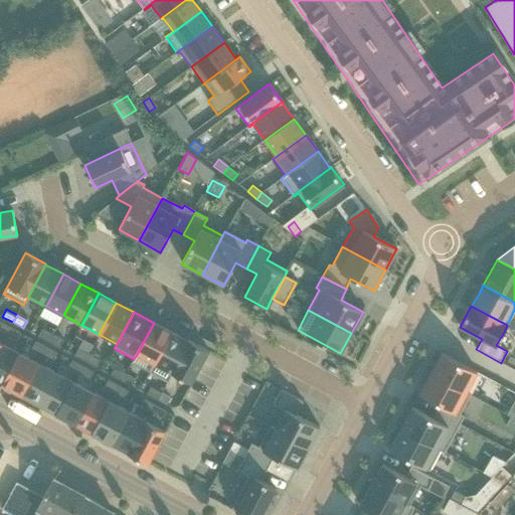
[(0,331),(6,335),(10,328),(0,322),(0,331)]
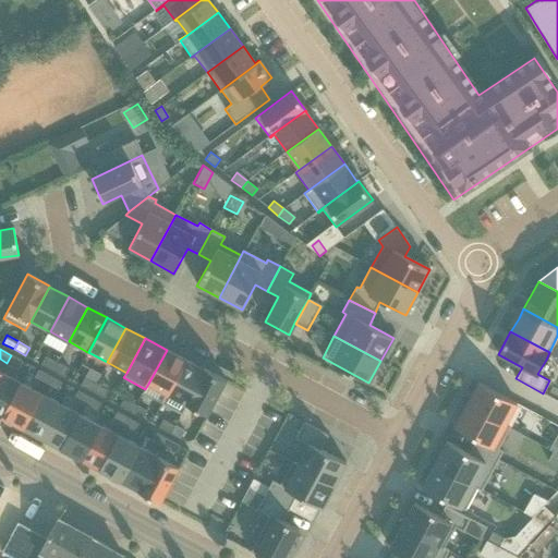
[(166,393),(184,359),(167,350),(148,384),(166,393)]
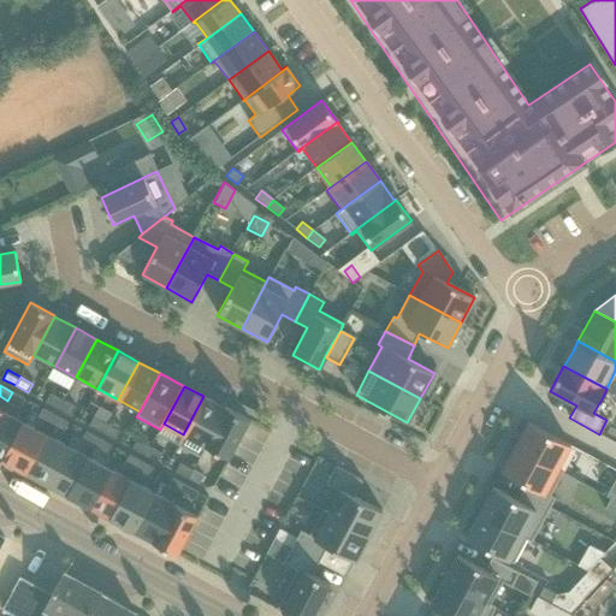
[(19,407),(24,398),(12,392),(7,401),(19,407)]
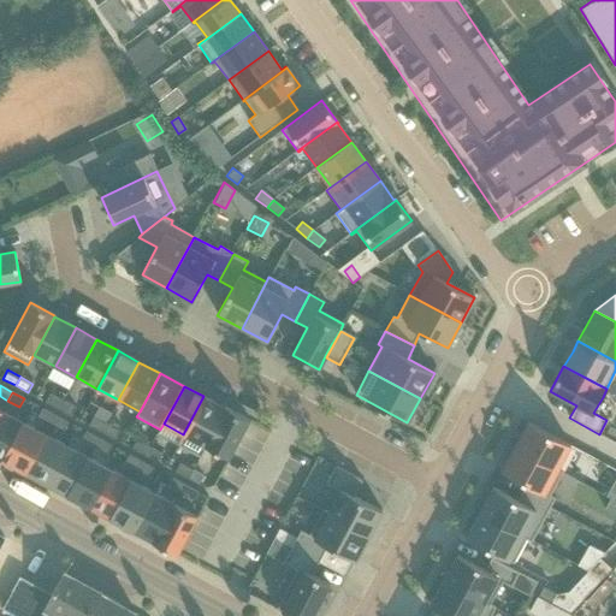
[(58,409),(63,400),(51,394),(46,402),(58,409)]
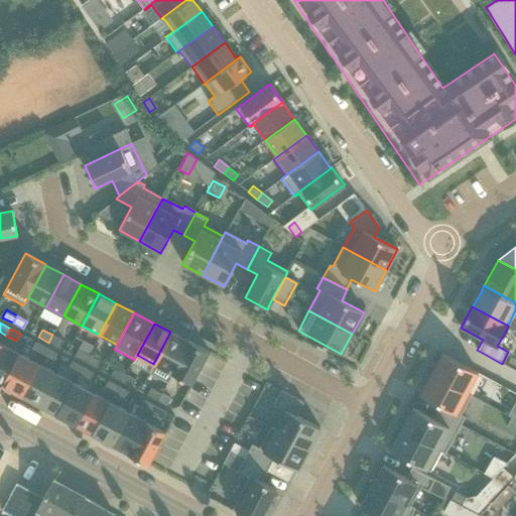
[(172,375),(190,342),(188,341),(187,341),(170,332),(153,364),(148,372),(168,383),(172,375)]
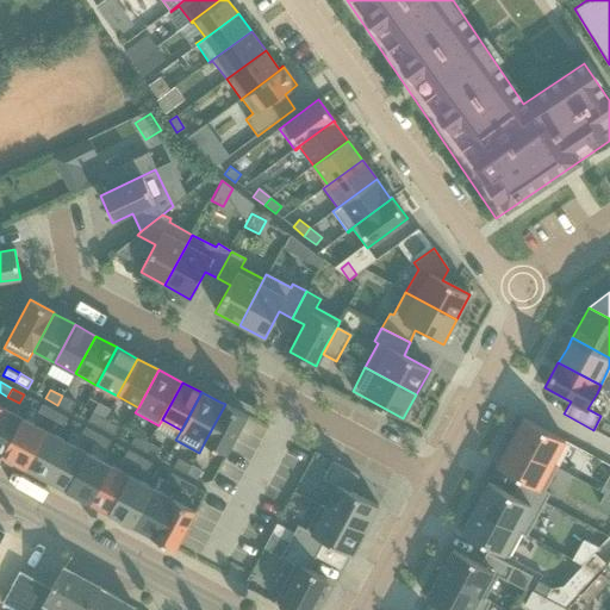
[(70,411),(75,403),(62,396),(57,405),(70,411)]
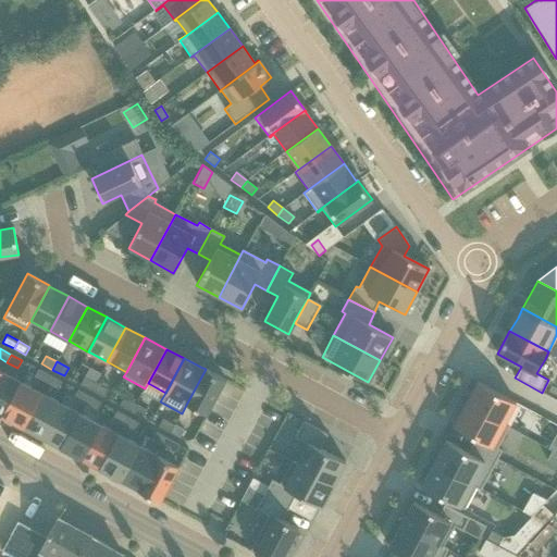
[(46,383),(50,375),(38,369),(34,376),(46,383)]
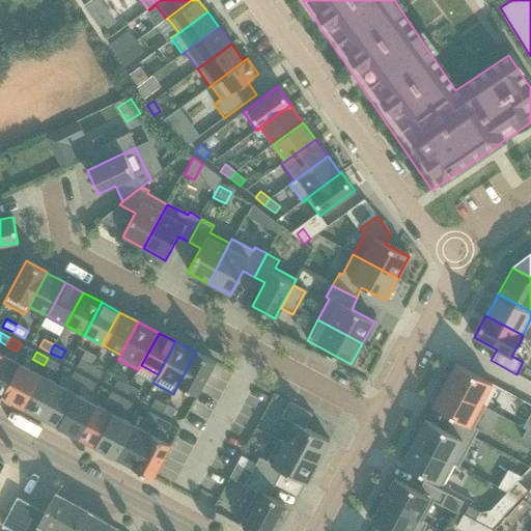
[(196,395),(215,362),(196,352),(177,386),(196,395)]
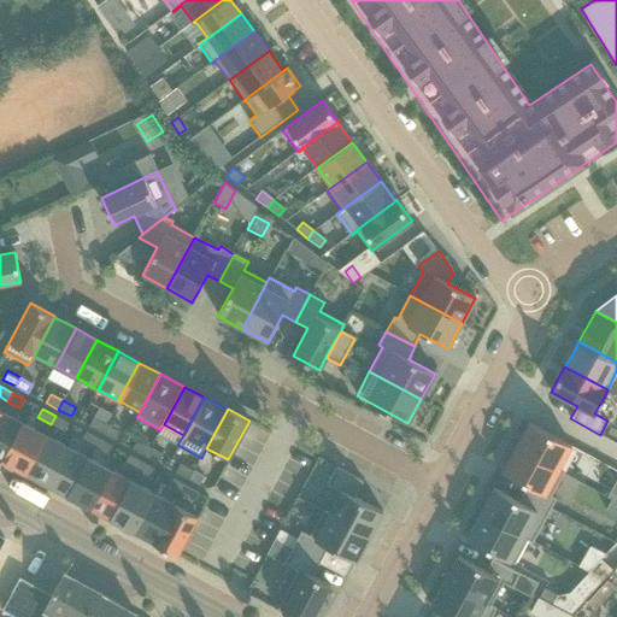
[(0,460),(3,462),(23,423),(5,413),(0,422),(0,460)]
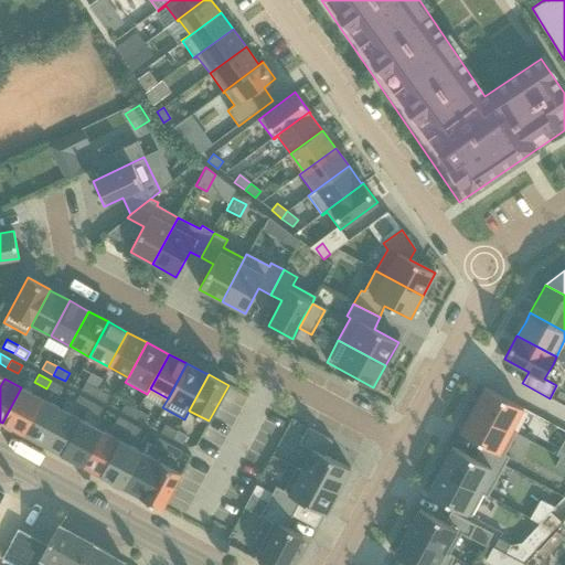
[(57,395),(62,387),(51,381),(46,388),(57,395)]
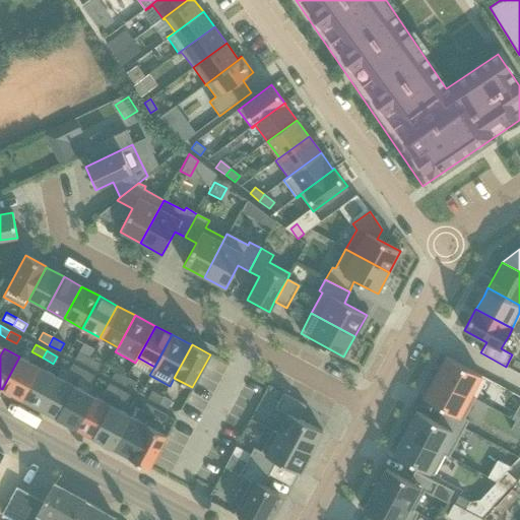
[(85,365),(89,358),(78,351),(75,359),(85,365)]
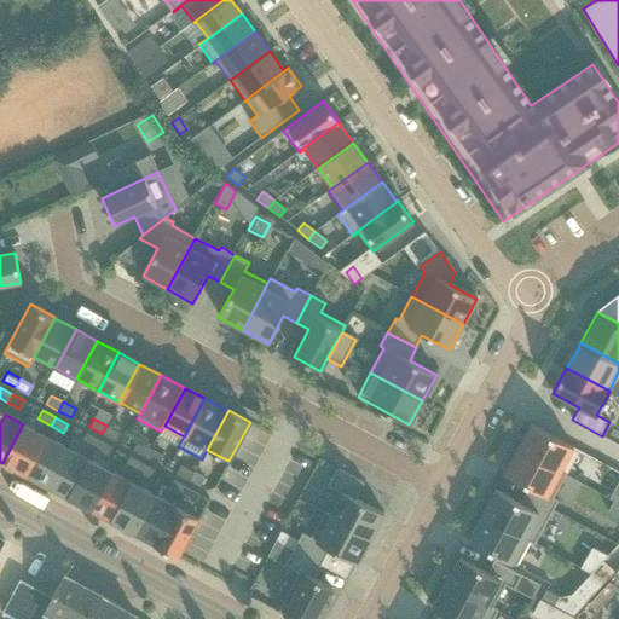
[(25,476),(46,438),(23,424),(3,463),(25,476)]
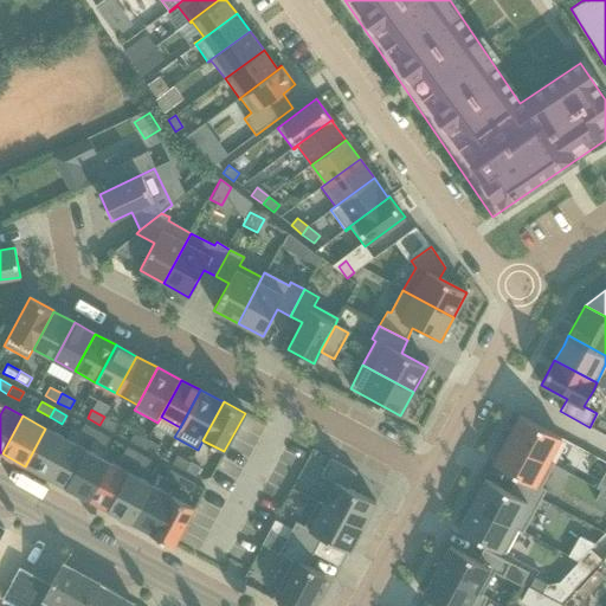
[(519,416),(507,440),(553,465),(554,464),(548,461),(561,438),(519,416)]
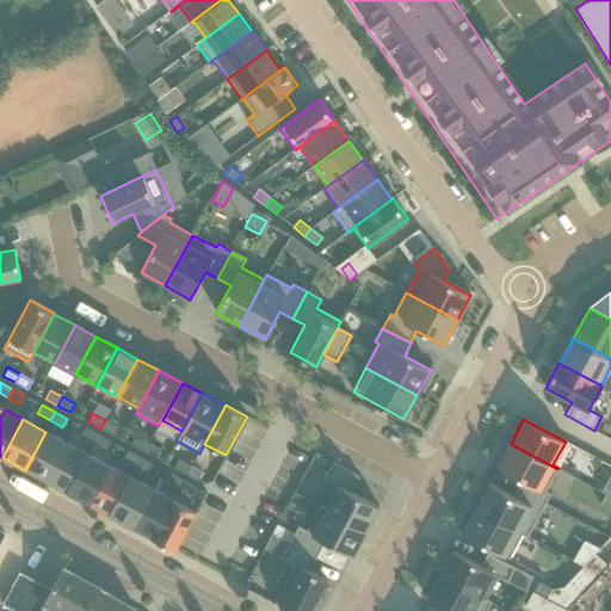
[(113,436),(118,427),(105,420),(100,429),(113,436)]
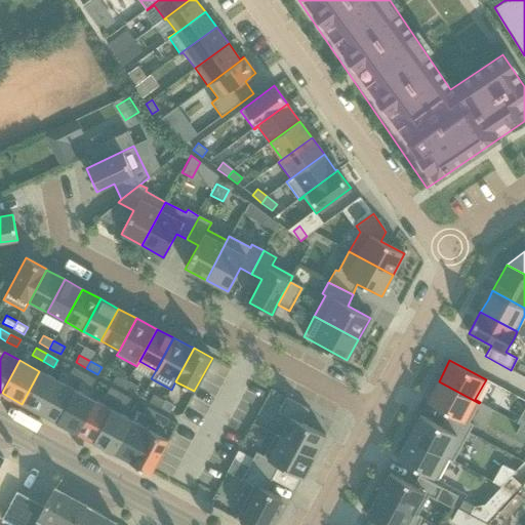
[(80,381),(84,373),(73,368),(69,375),(80,381)]
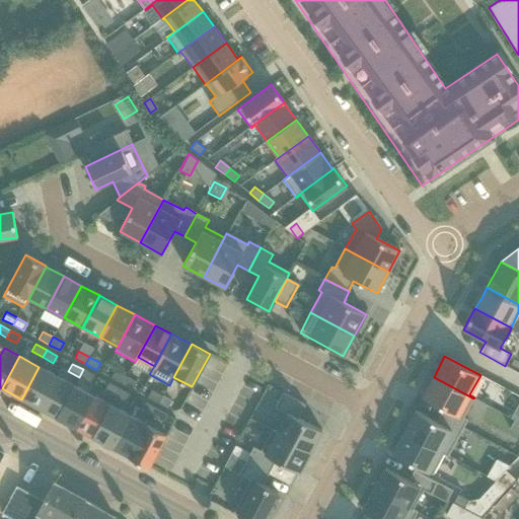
[(39,409),(56,376),(39,367),(21,399),(39,409)]
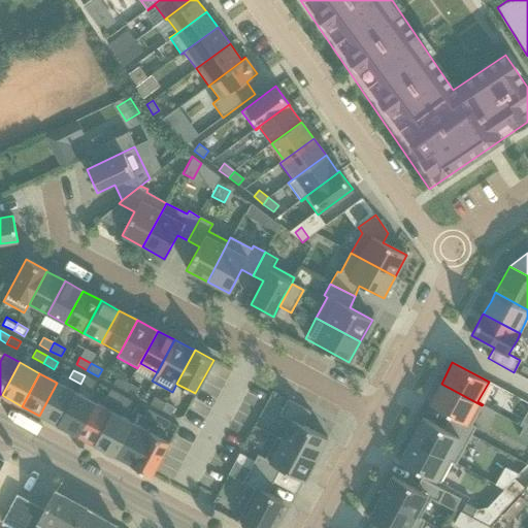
[(91,389),(95,382),(85,375),(80,384),(91,389)]
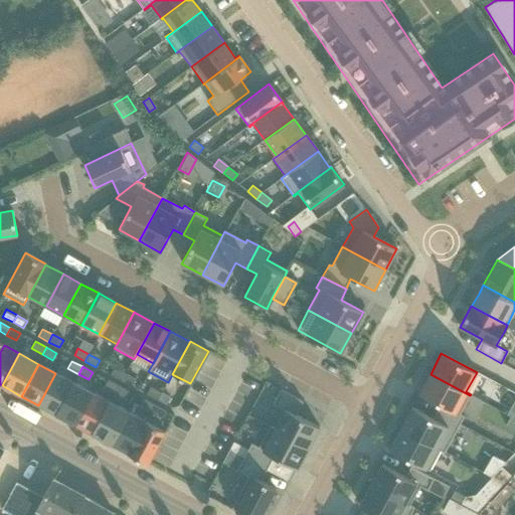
[(121,380),(125,373),(114,368),(111,375),(121,380)]
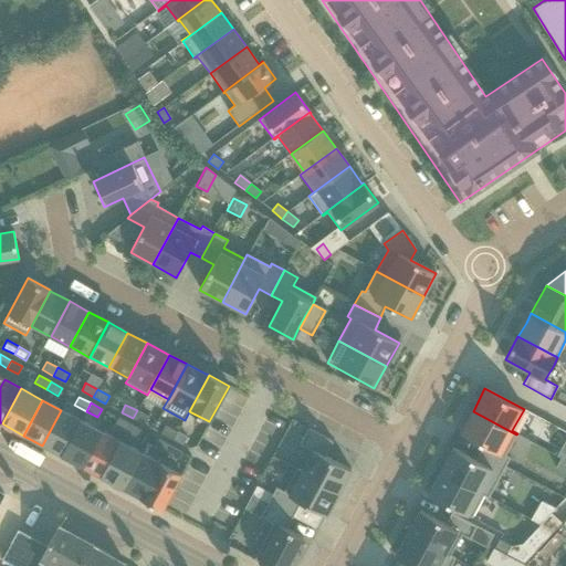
[(60,454),(79,419),(61,410),(42,446),(60,454)]
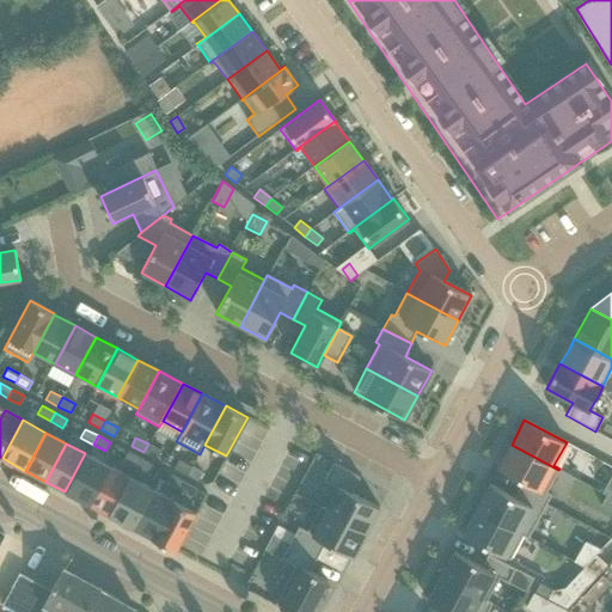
[(157,459),(161,451),(148,444),(144,452),(157,459)]
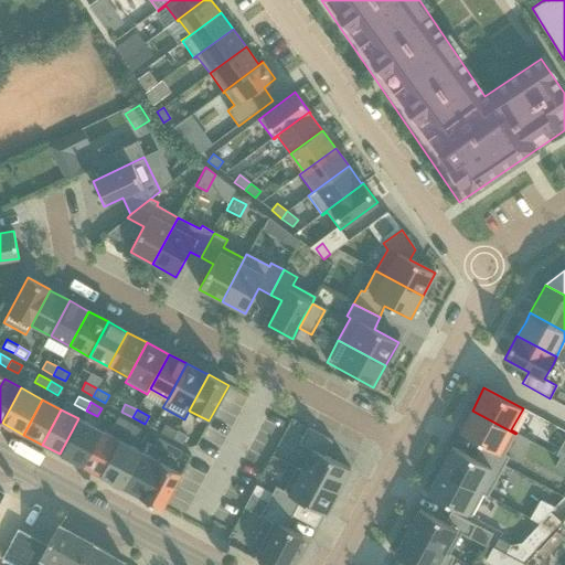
[(472,411),(460,433),(483,445),(499,454),(500,451),(504,454),(515,434),(472,411)]
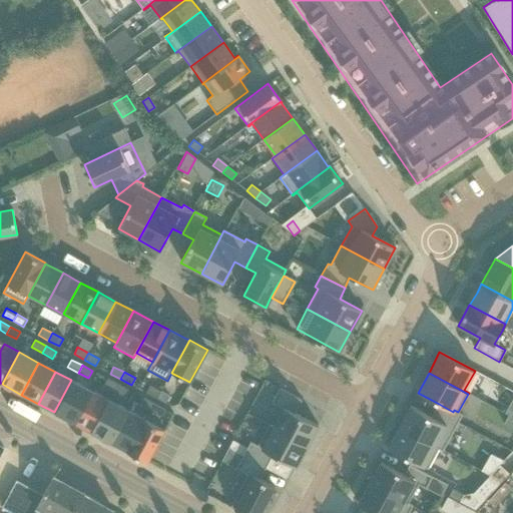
[(412,374),(402,396),(414,401),(424,379),(412,374)]
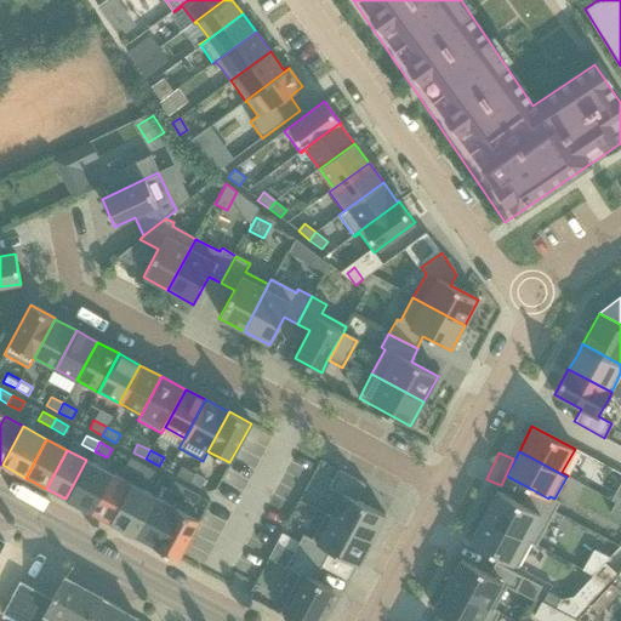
[(138,474),(142,466),(130,459),(125,467),(138,474)]
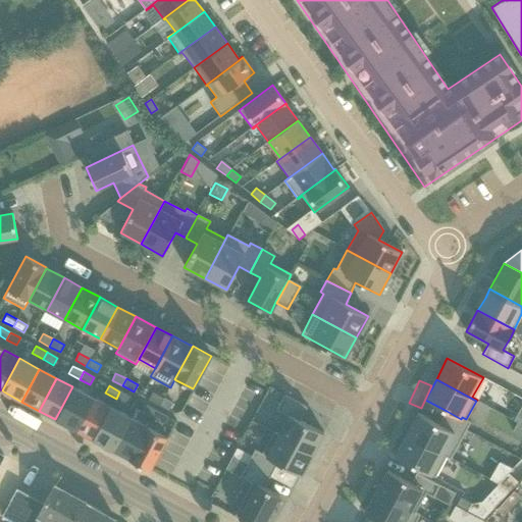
[(75,430),(93,398),(72,386),(55,419),(75,430)]
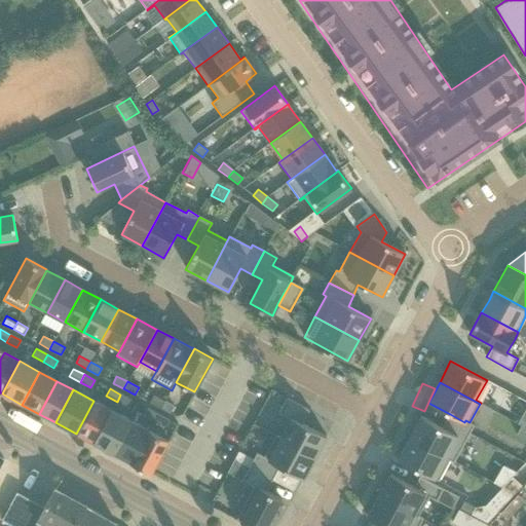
[(127,408),(132,400),(120,395),(117,402),(127,408)]
